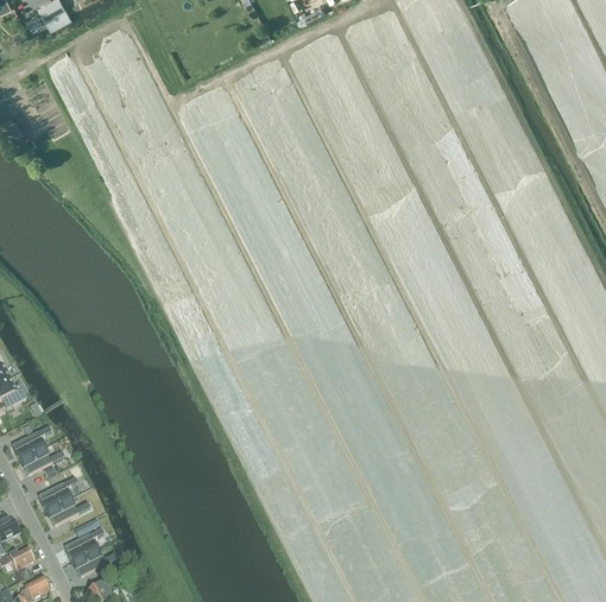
[(69,16),(63,5),(60,0),(42,0),(35,4),(42,17),(48,27),(69,16)]
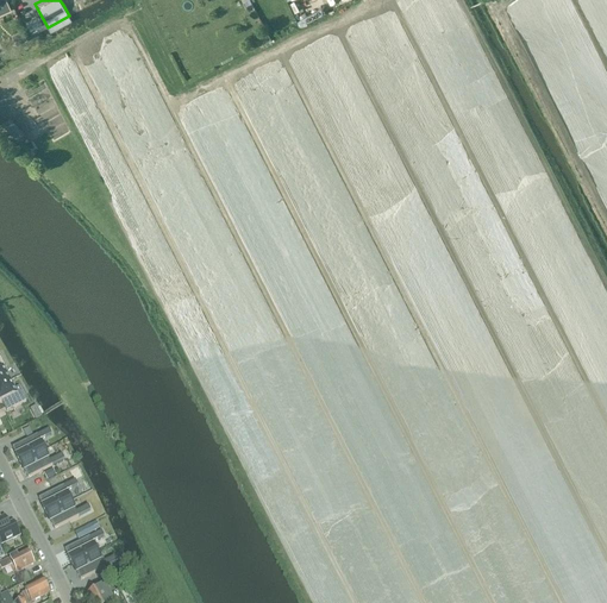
[(7,376),(0,379),(0,395),(5,394),(10,403),(24,396),(18,385),(13,388),(7,376)]
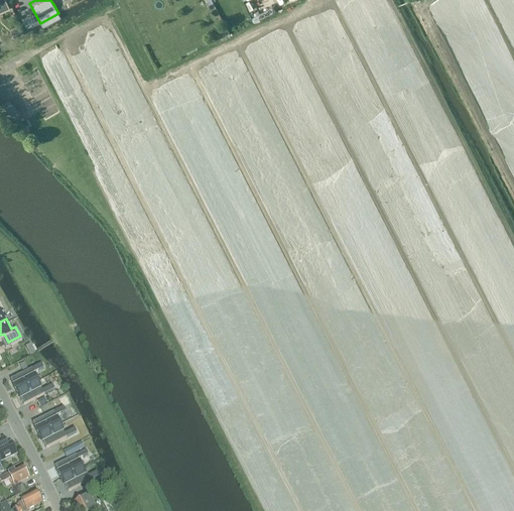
[(39,359),(8,375),(15,388),(35,377),(31,369),(41,364),(39,359)]
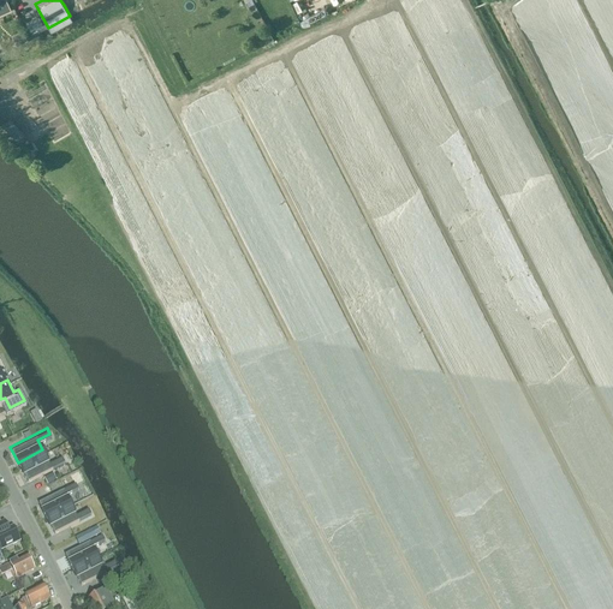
[(48,460),(42,449),(18,463),(25,478),(51,465),(61,459),(63,459),(60,454),(48,460)]
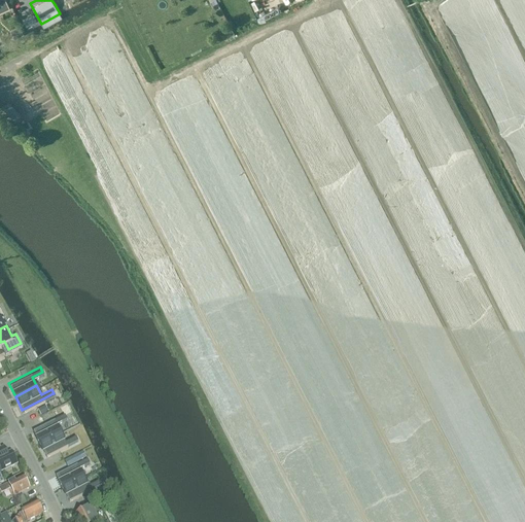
[(65,415),(63,411),(62,412),(31,427),(38,441),(59,429),(55,420),(65,415)]
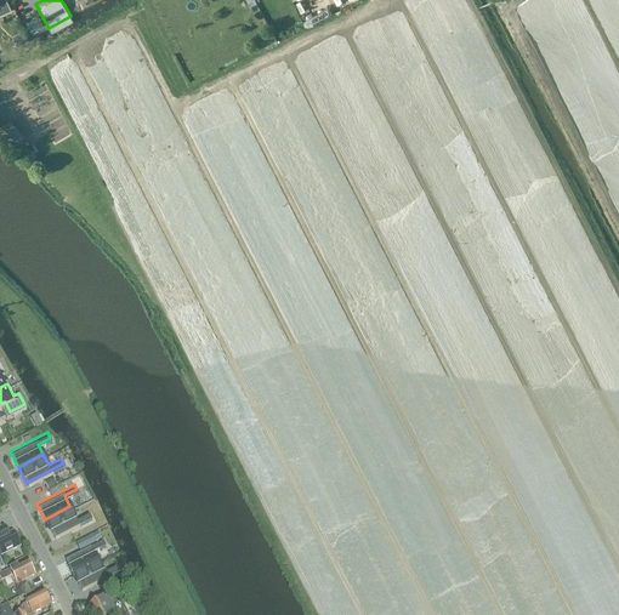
[(75,517),(69,506),(45,519),(52,534),(90,514),(87,510),(75,517)]
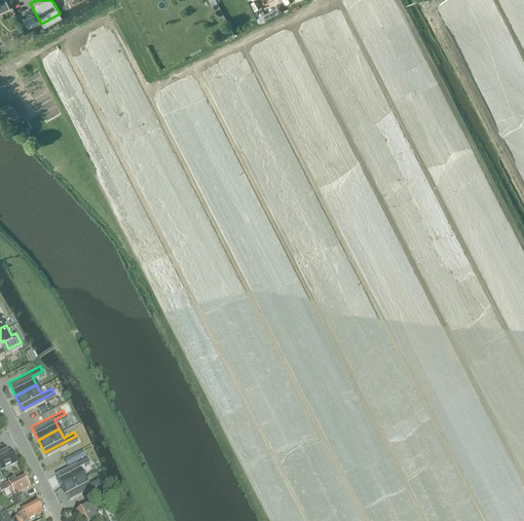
[(0,466),(14,458),(8,447),(4,449),(1,442),(0,443),(0,466)]
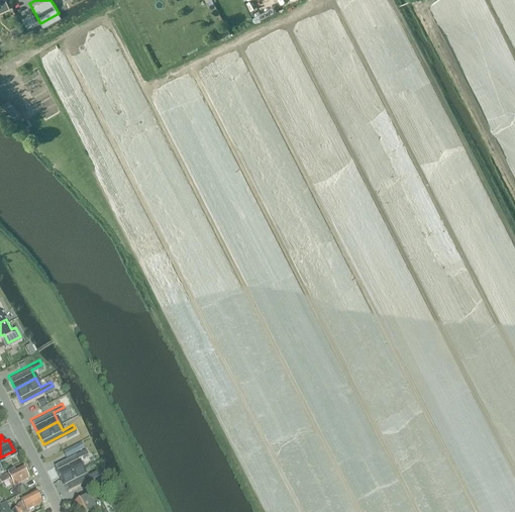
[(86,450),(84,446),(53,463),(60,476),(80,465),(76,455),(86,450)]
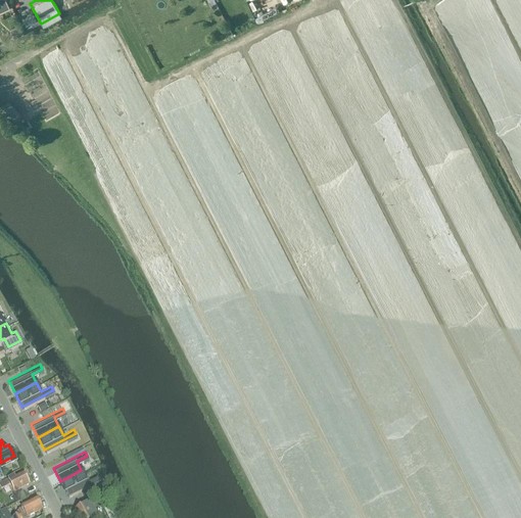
[(11,487),(27,480),(20,469),(12,473),(12,472),(5,475),(0,477),(0,485),(8,481),(11,487)]
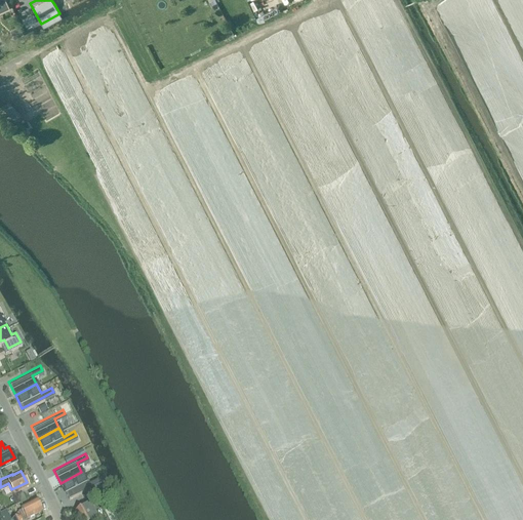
[(81,472),(61,483),(62,485),(67,495),(88,485),(98,479),(96,475),(86,481),(82,473),(81,472)]
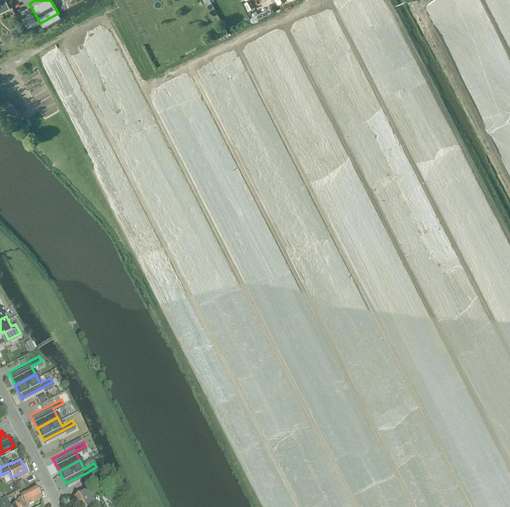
[(22,506),(20,503),(39,494),(34,482),(18,490),(20,493),(16,495),(18,499),(9,503),(10,506),(22,506)]
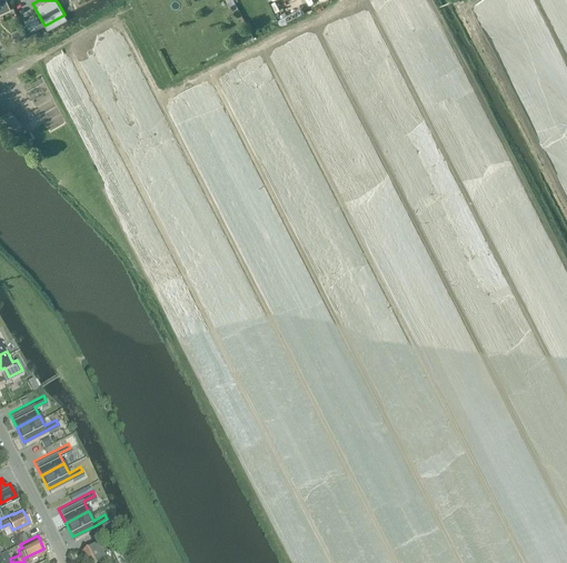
[(85,562),(90,562),(103,556),(96,541),(78,550),(85,562)]
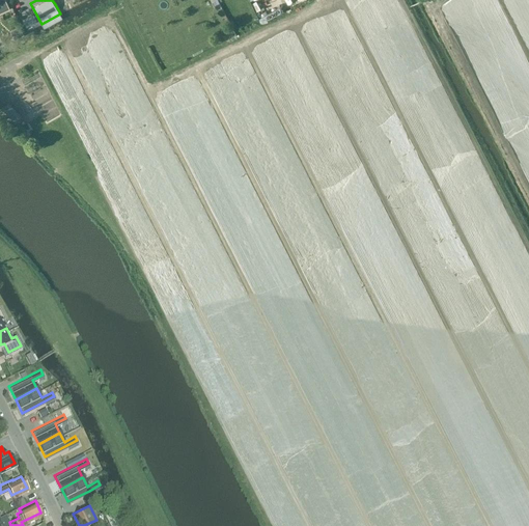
[(110,525),(124,525),(115,505),(103,511),(110,525)]
